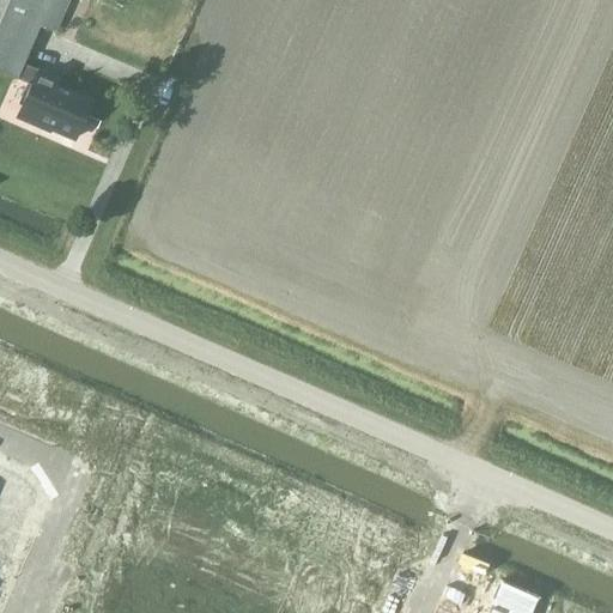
[(0,0),(0,73),(34,89),(18,121),(43,132),(44,129),(76,143),(92,103),(56,87),(60,80),(23,65),(40,28),(58,35),(72,0),(0,0)]
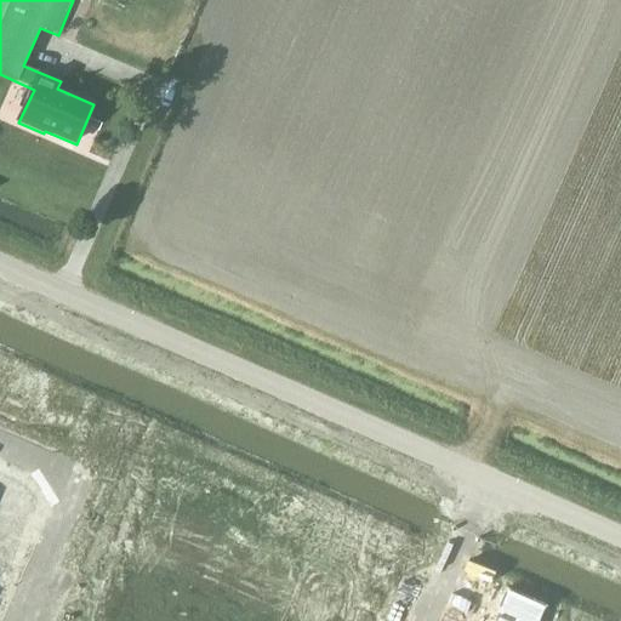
[(152,477),(135,514),(183,535),(194,508),(210,516),(215,505),(152,477)]
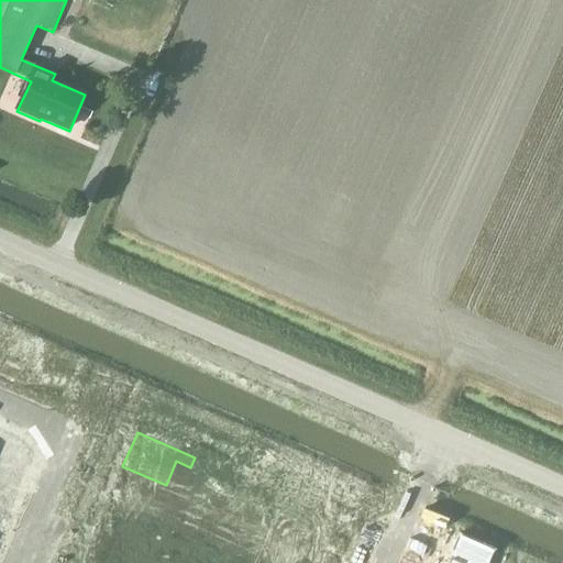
[(195,457),(190,467),(203,473),(191,503),(192,503),(192,501),(225,516),(244,473),(212,459),(212,457),(211,457),(208,463),(195,457)]
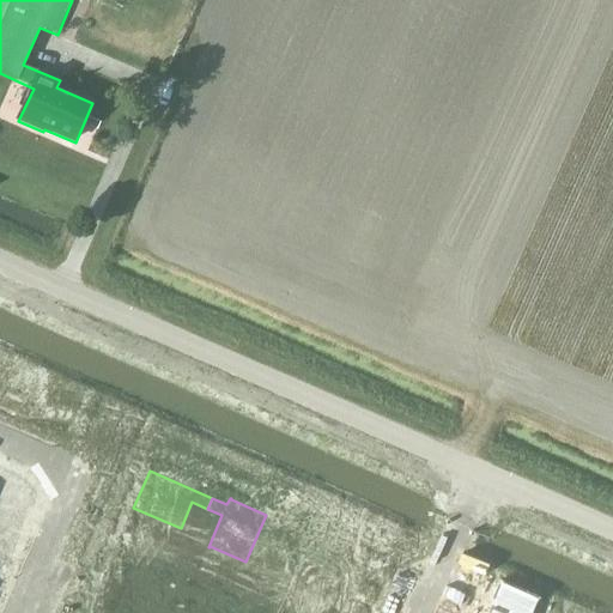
[(133,508),(121,535),(169,556),(181,528),(133,508)]
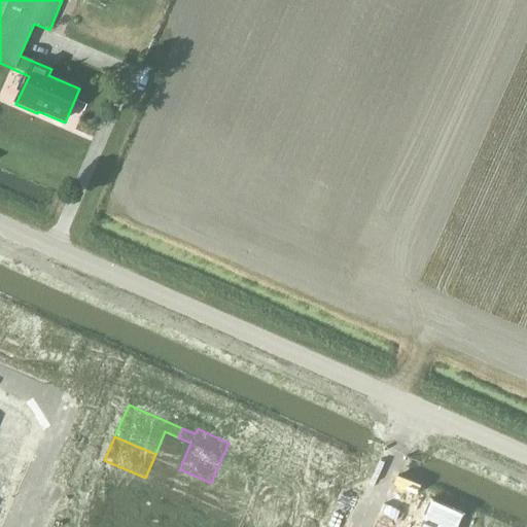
[(229,443),(211,483),(238,495),(238,496),(239,496),(250,469),(264,475),(268,465),(254,460),(257,454),(256,454),(255,454),(229,443)]
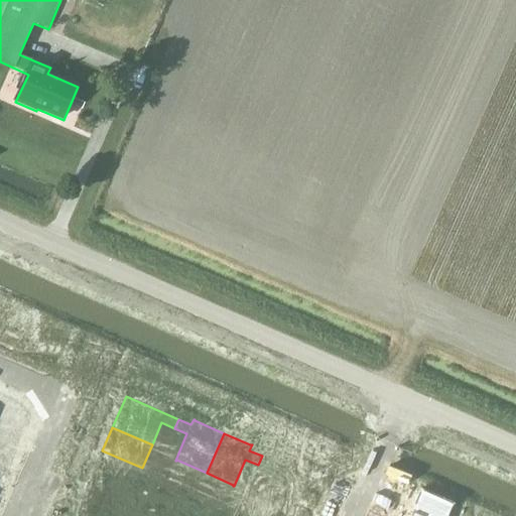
[(102,450),(91,477),(130,494),(142,468),(102,450)]
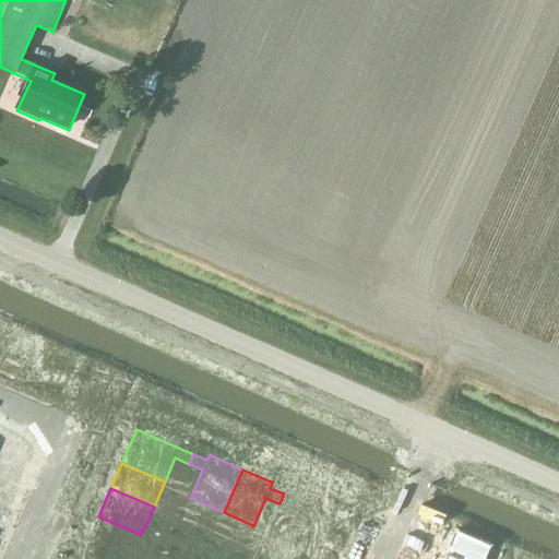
[(284,494),(280,503),(293,510),(283,533),(325,552),(341,519),(284,494)]
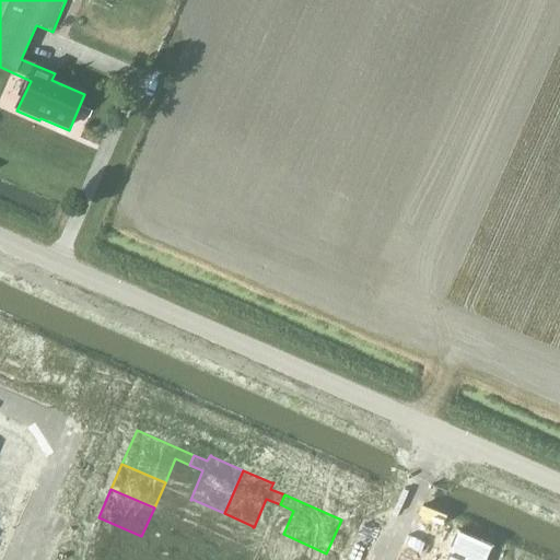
[(98,517),(84,549),(107,559),(130,559),(141,536),(98,517)]
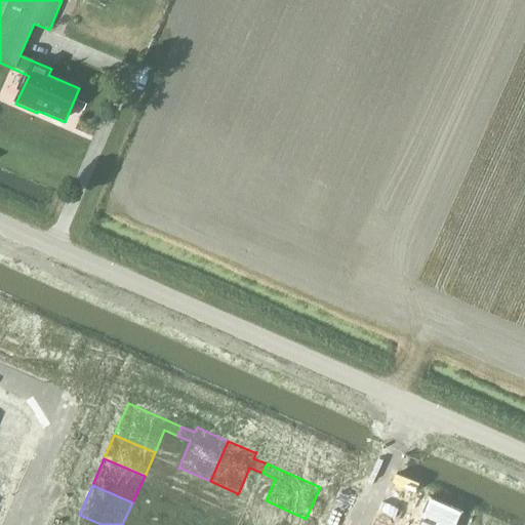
[(421,517),(418,524),(456,524),(462,512),(458,510),(458,509),(456,509),(452,508),(453,507),(451,506),(451,507),(429,496),(427,499),(426,499),(426,500),(427,501),(421,512),(420,512),(420,513),(420,514),(419,516),(421,517)]
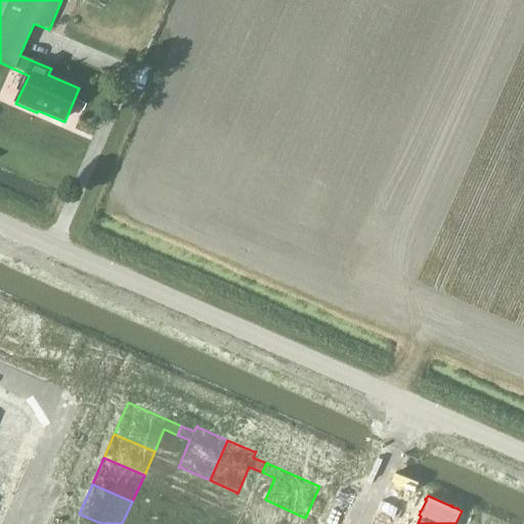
[(265,499),(255,523),(302,523),(305,518),(265,499)]
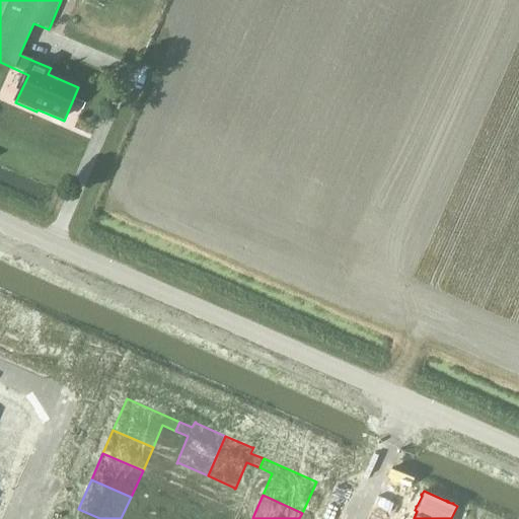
[(99,518),(78,509),(73,518),(99,518)]
